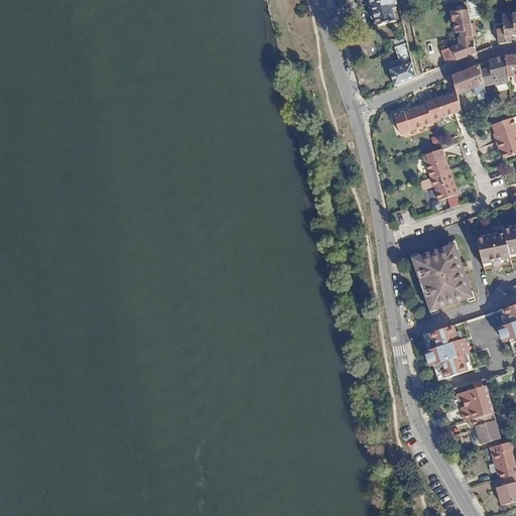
[(371,0),(378,24),(396,19),(394,9),(396,8),(396,3),(398,2),(397,0),(371,0)]
